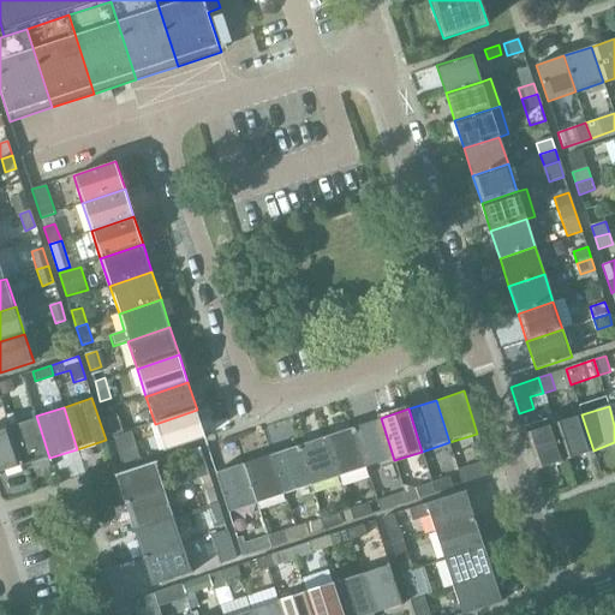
[(197,410),(155,424),(163,452),(206,437),(197,410)]
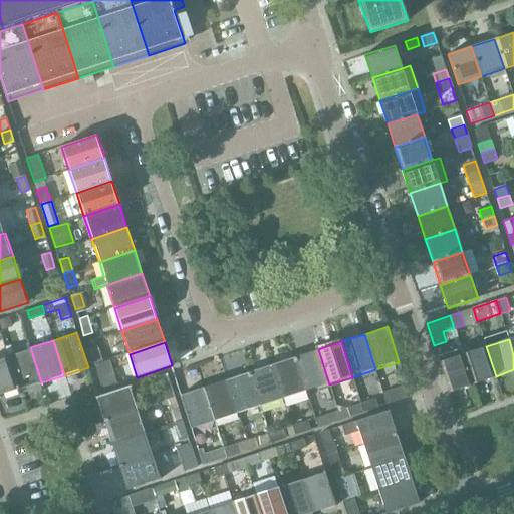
[(89,349),(93,363),(102,360),(98,346),(89,349)]
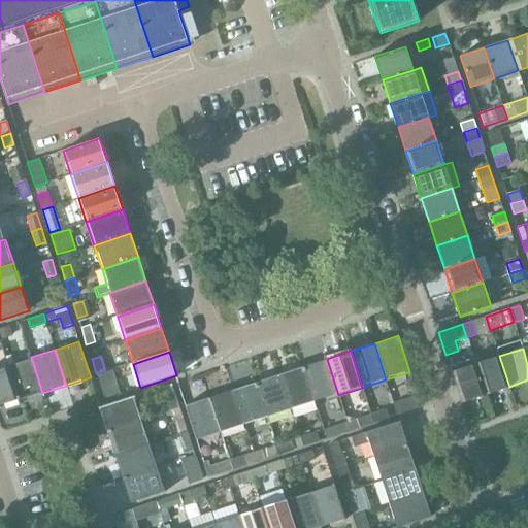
[(499,356),(475,364),(486,394),(509,387),(499,356)]
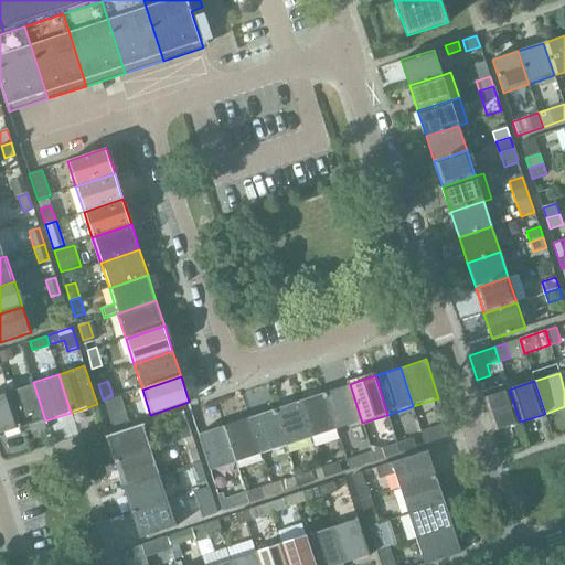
[(33,382),(8,391),(20,429),(45,420),(33,382)]
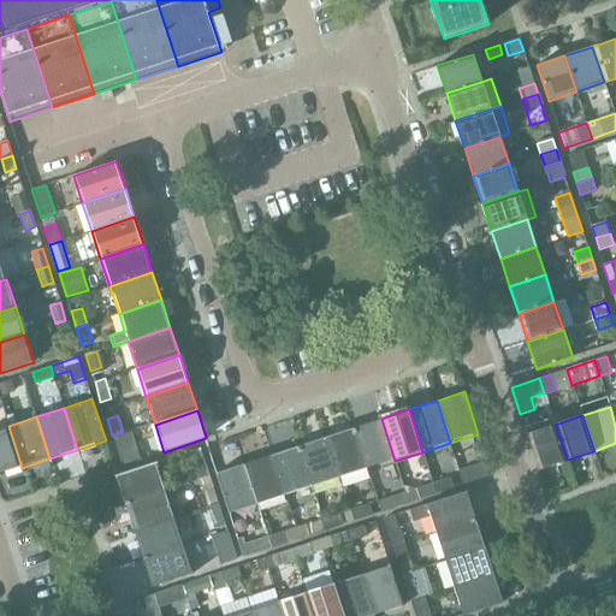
[(555,425),(552,418),(525,427),(538,469),(567,460),(555,425)]
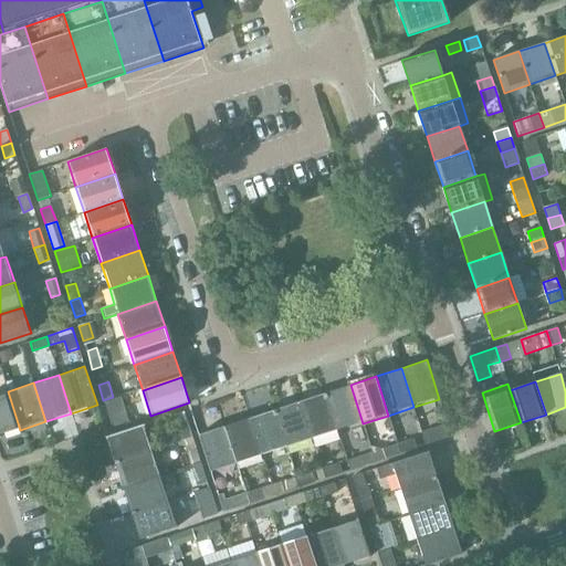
[(350,385),(325,394),(337,432),(363,423),(350,385)]
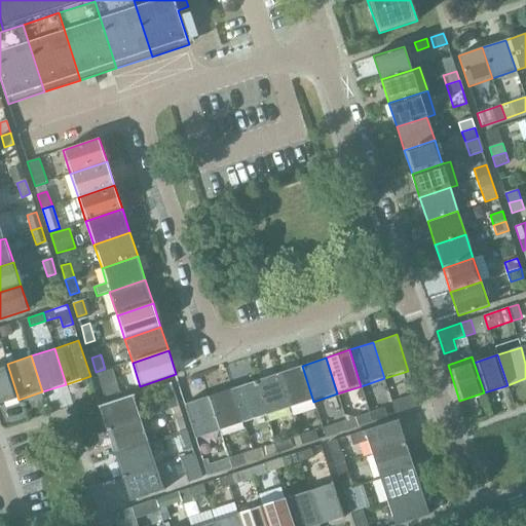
[(0,405),(19,400),(7,364),(0,366),(0,405)]
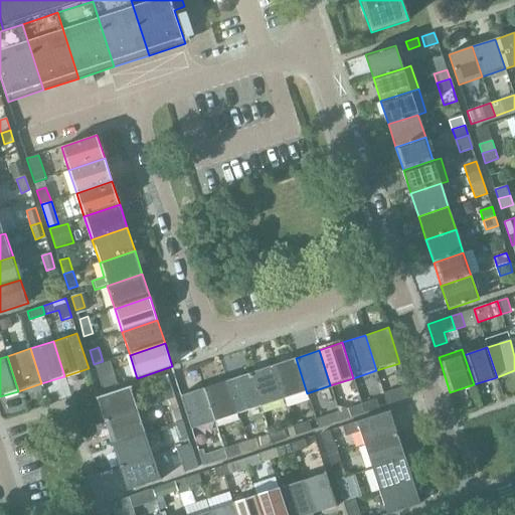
[(296,358),(273,365),(284,400),(307,393),(296,358)]
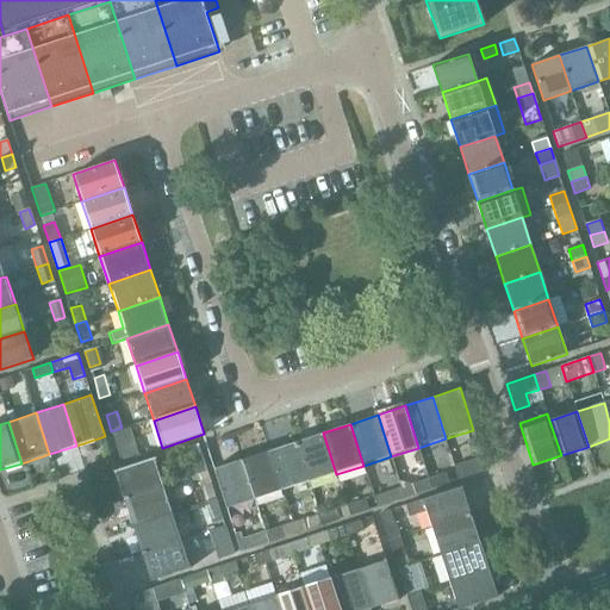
[(113,437),(119,460),(137,455),(131,433),(113,437)]
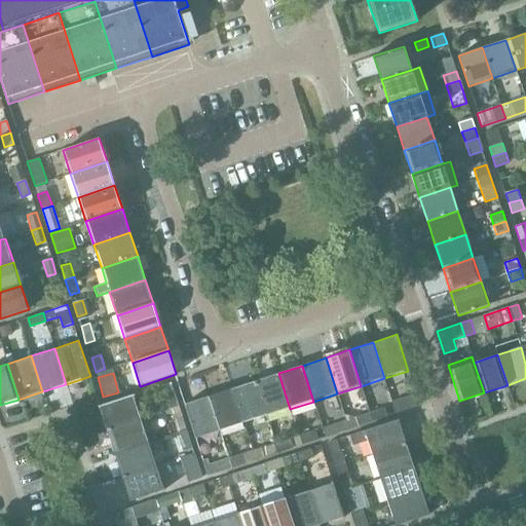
[(278,373),(255,381),(266,417),(290,409),(278,373)]
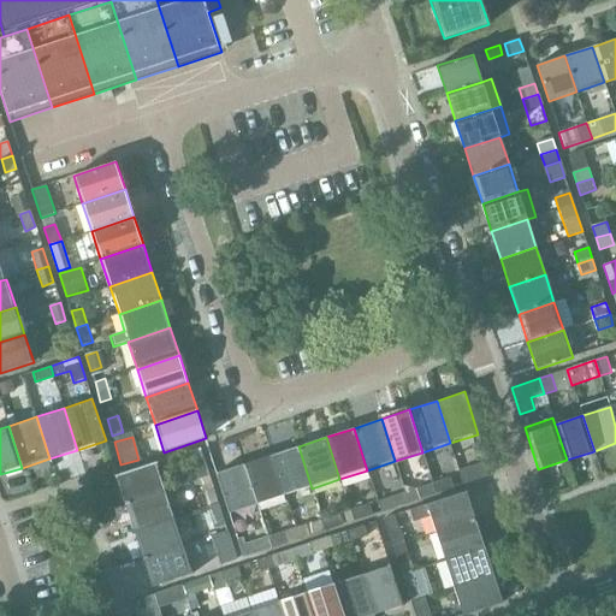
[(298,446),(271,455),(284,497),(312,489),(298,446)]
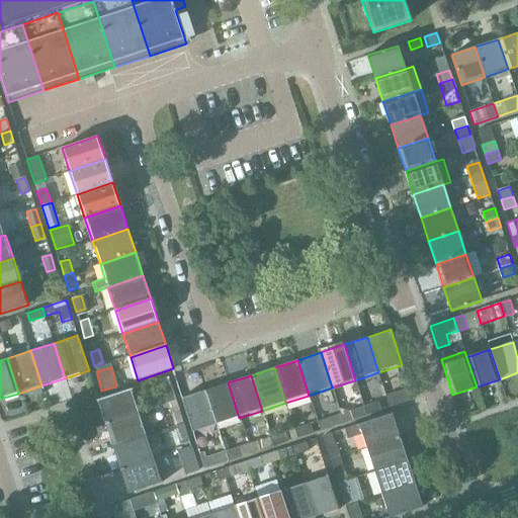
[(169,377),(160,379),(167,403),(176,400),(169,377)]
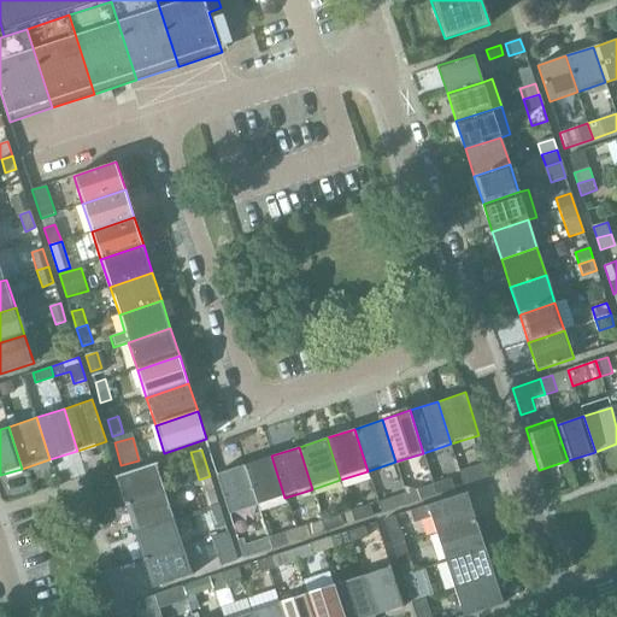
[(271,456),(244,465),(257,507),(285,498),(271,456)]
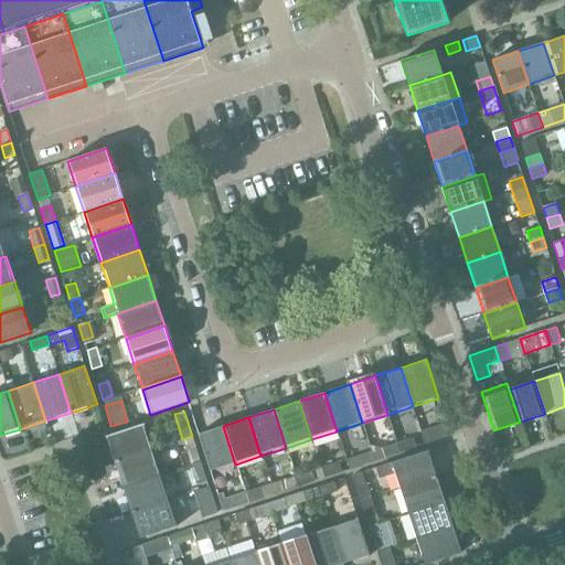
[(447,423),(429,428),(422,432),(426,444),(434,441),(450,436),(447,423)]
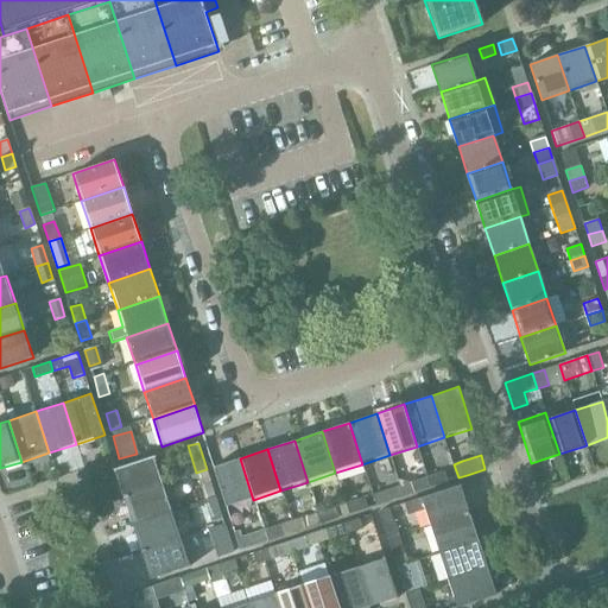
[(113,469),(122,498),(164,483),(154,456),(113,469)]
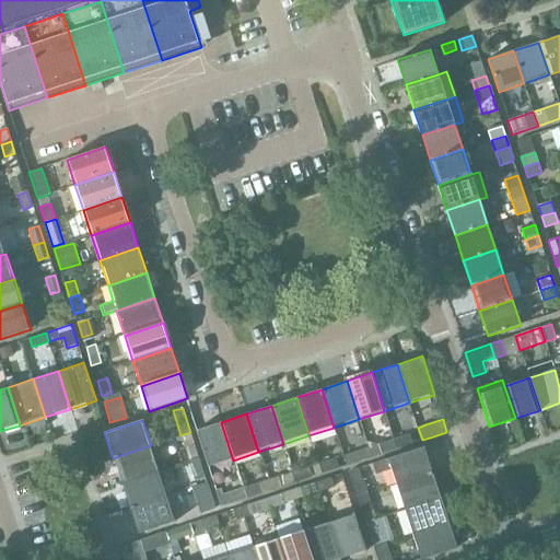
[(233,461),(221,422),(196,430),(208,468),(233,461)]
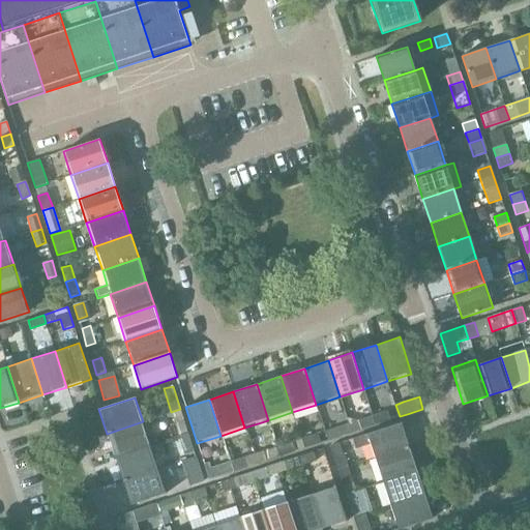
[(390,410),(373,415),(375,424),(393,418),(390,410)]
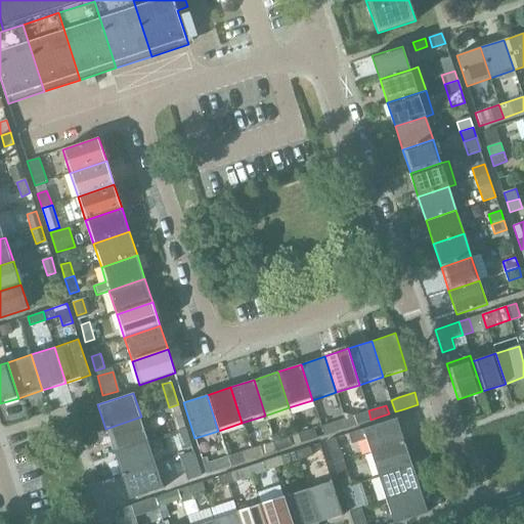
[(370,420),(368,410),(354,416),(357,424),(370,420)]
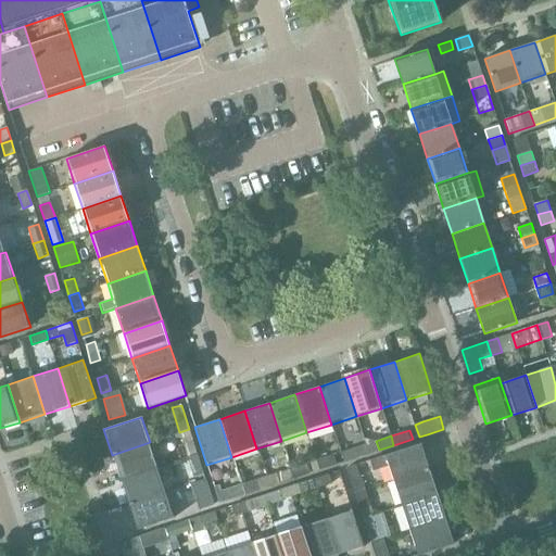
[(182,442),(188,457),(197,454),(191,439),(182,442)]
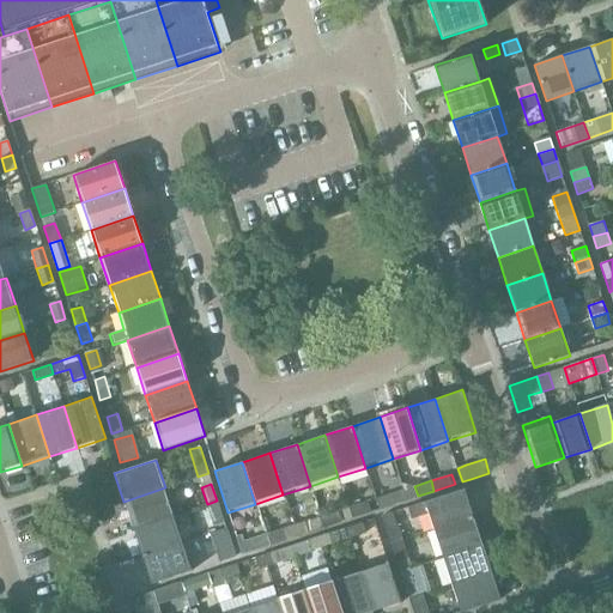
[(123,502),(133,529),(175,515),(165,487),(123,502)]
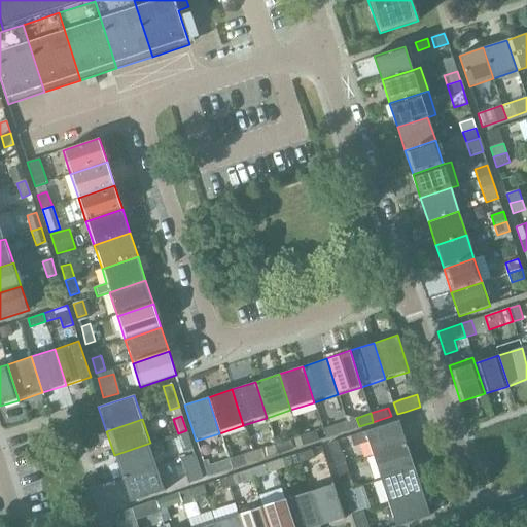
[(366,443),(371,456),(407,444),(399,420),(350,436),(354,447),(366,443)]
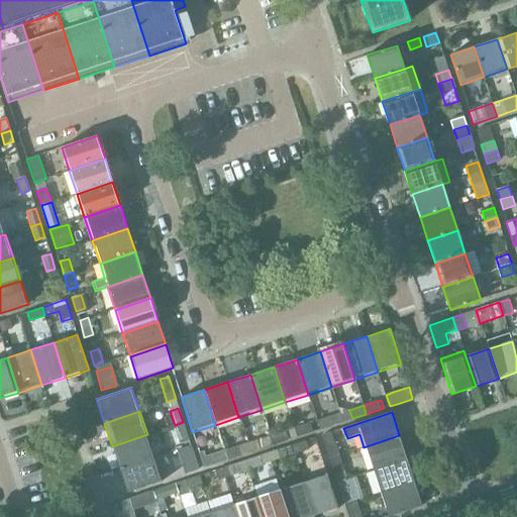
[(316,420),(319,429),(342,421),(341,416),(331,415),(316,420)]
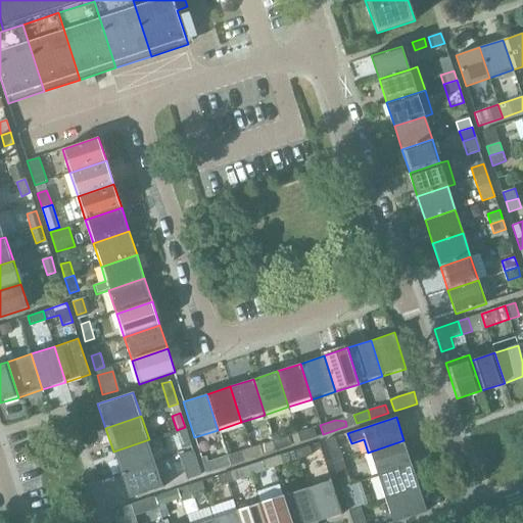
[(185,427),(177,430),(183,448),(191,445),(185,427)]
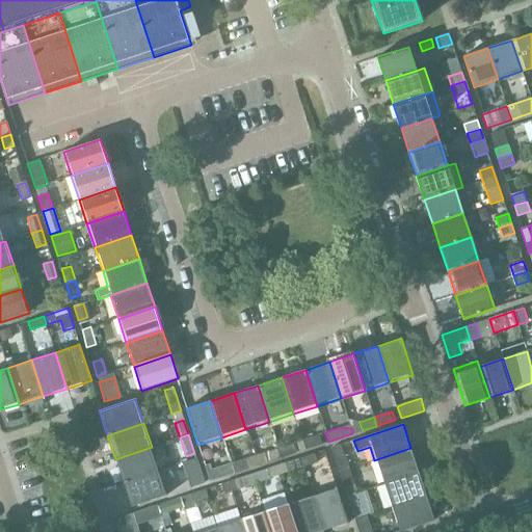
[(318,435),(302,441),(306,450),(321,445),(318,435)]
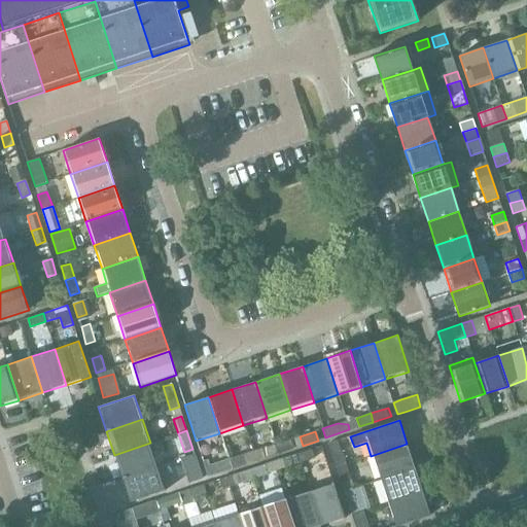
[(300,436),(276,444),(279,454),(303,446),(300,436)]
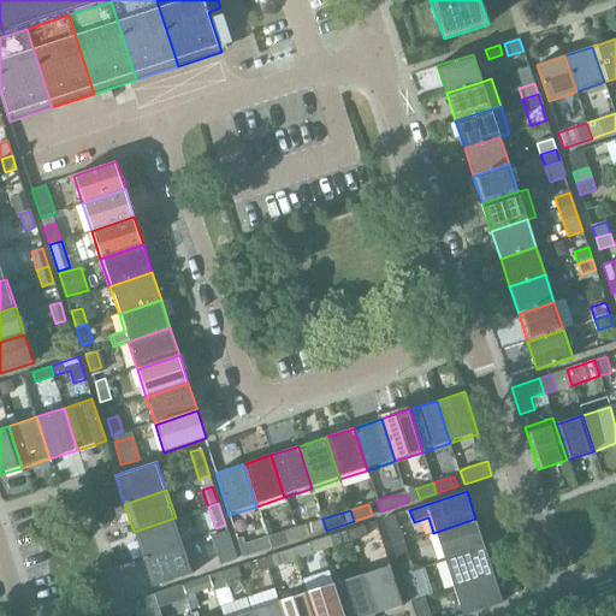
[(384,517),(394,546),(403,543),(395,514),(384,517)]
